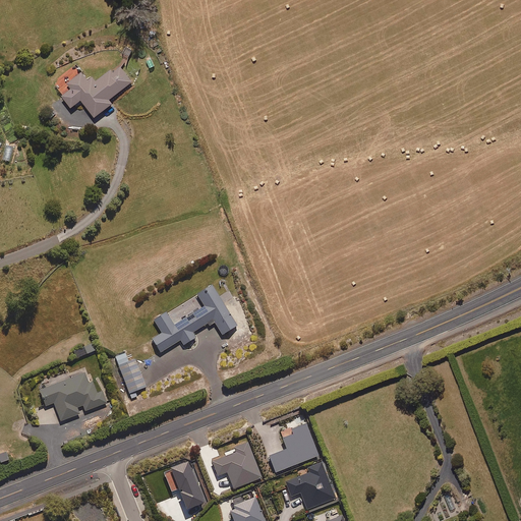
[(109,99),(132,81),(119,65),(111,71),(110,70),(96,81),(92,76),(88,79),(81,71),(67,82),(72,88),(62,96),(71,107),(81,100),(95,117),(112,103),(109,99)]
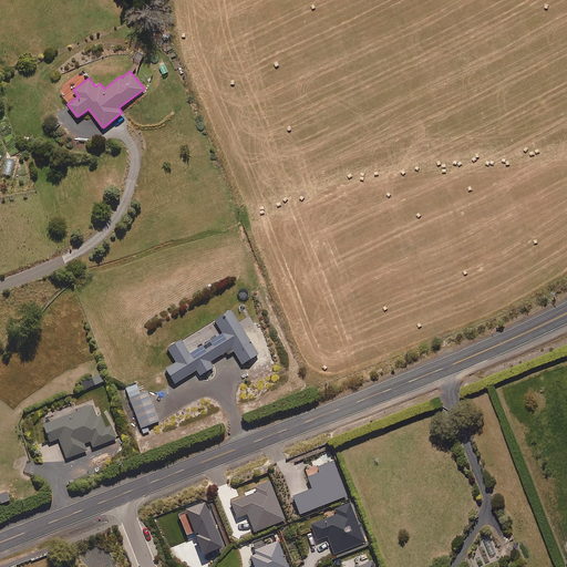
[(213,368),(209,362),(225,352),(227,356),(234,351),(241,364),(257,354),(230,310),(214,321),(222,334),(189,354),(181,340),(167,348),(176,363),(165,370),(174,383),(196,370),(199,375),(213,368)]
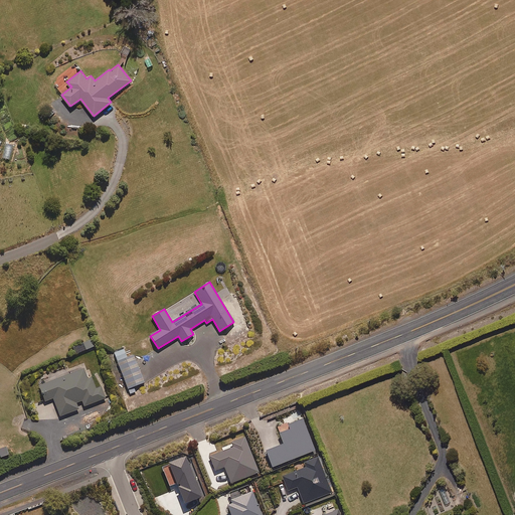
[(76,354),(95,346),(92,340),(73,347),(76,354)]
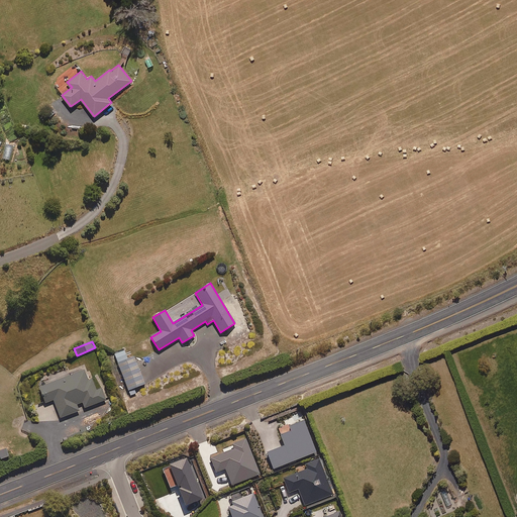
[(130,397),(136,394),(134,388),(144,384),(133,357),(127,359),(123,350),(113,354),(128,391),(130,397)]
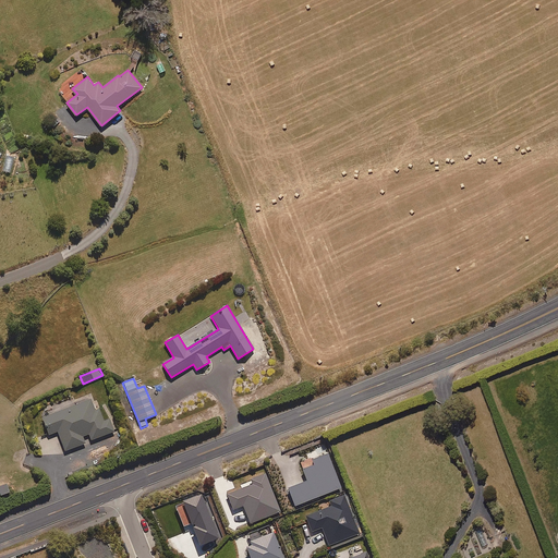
[(98,409),(94,411),(91,400),(40,419),(47,436),(57,432),(64,451),(85,444),(82,436),(88,434),(91,440),(113,432),(109,420),(104,422),(98,409)]
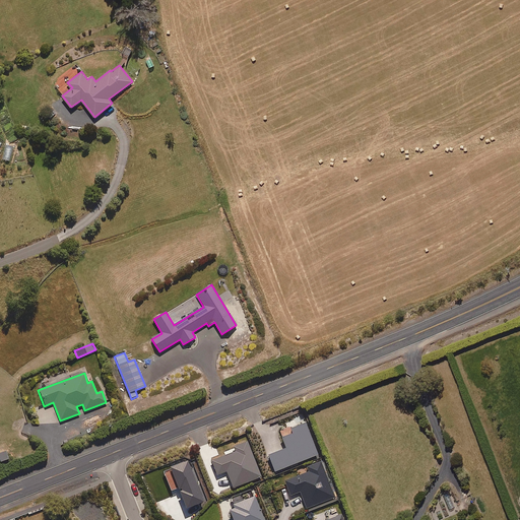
[(274,471),(317,455),(305,424),(289,430),(291,434),(281,438),(285,449),(268,455),(274,471)]
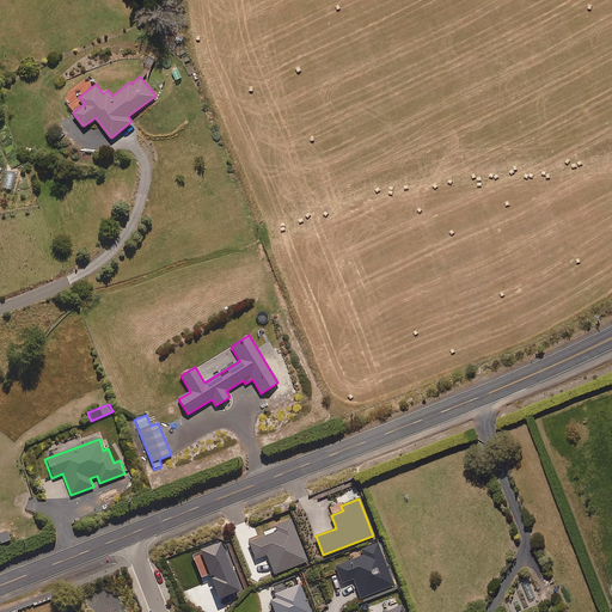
[(274,574),(307,562),(291,520),(274,526),(276,532),(249,543),(255,560),(267,556),(274,574)]
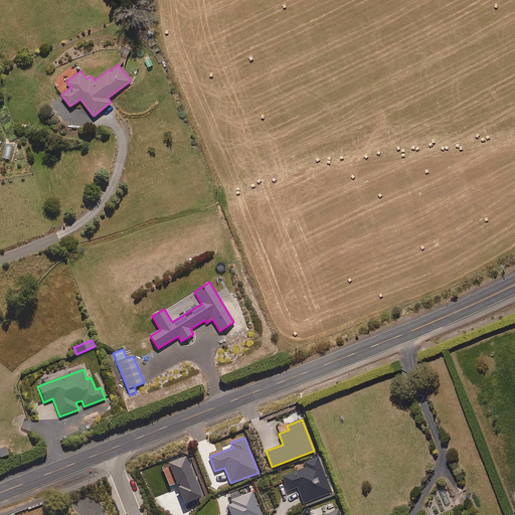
[(0,456),(1,458),(8,455),(6,448),(0,449),(0,456)]
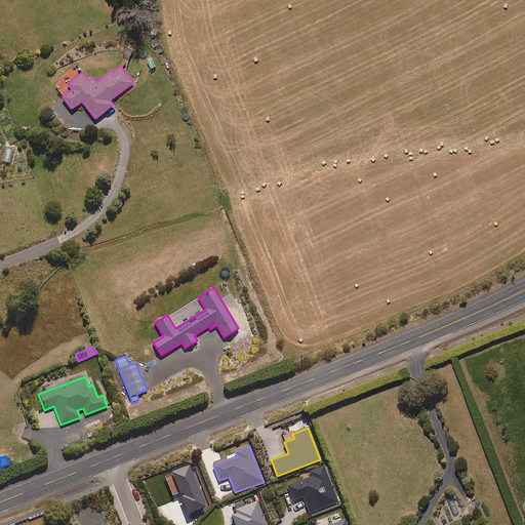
[(187,513),(205,507),(189,466),(170,473),(187,513)]
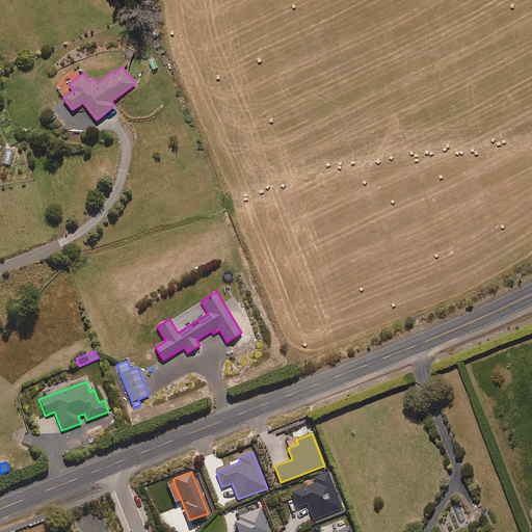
[(314,520),(342,508),(327,473),(314,478),(316,482),(291,493),(297,506),(307,503),(314,520)]
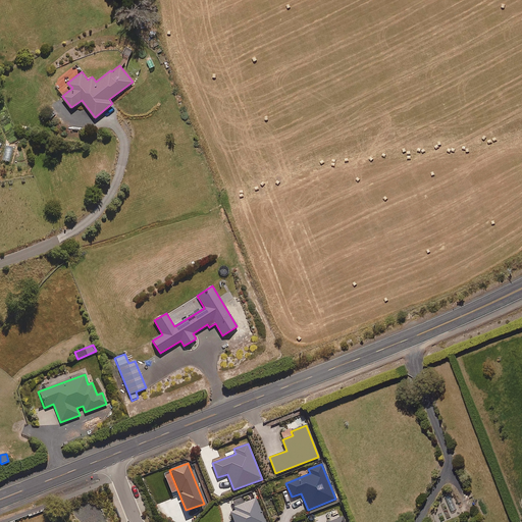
[(232,521),(264,521),(255,499),(236,506),(236,508),(229,511),(232,521)]
